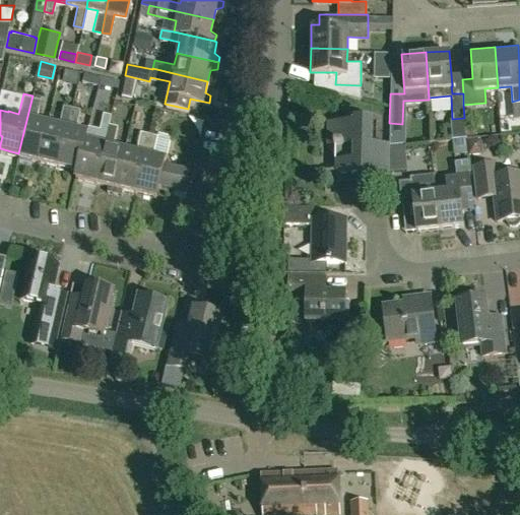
[(18,153),(39,158),(47,120),(36,117),(41,98),(33,95),(18,153)]
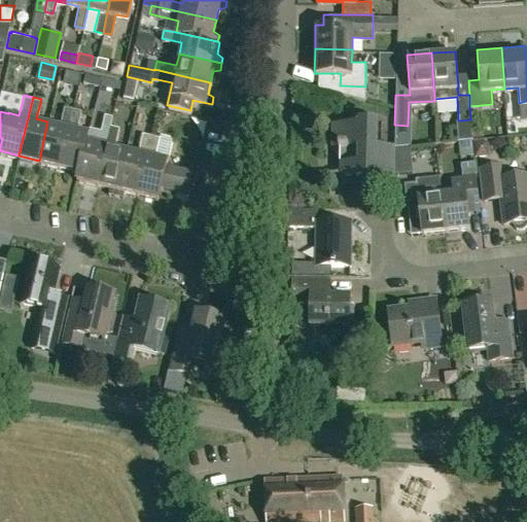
[(429,101),(416,104),(419,119),(432,116),(429,101)]
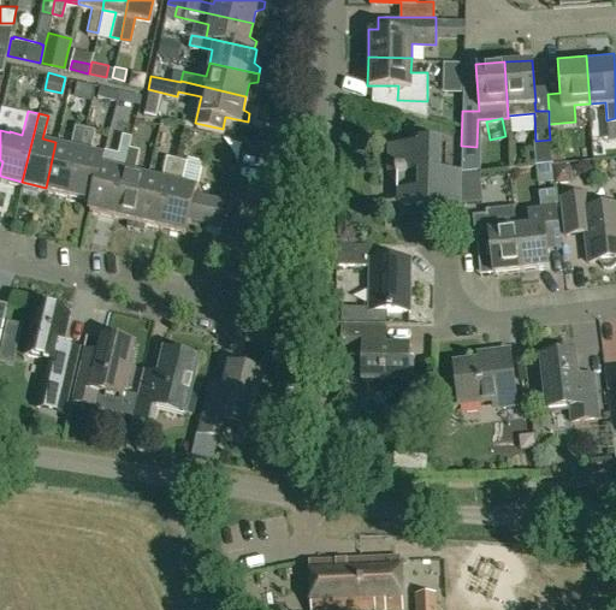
[(46,188),(69,193),(86,124),(75,122),(69,146),(55,142),(46,188)]
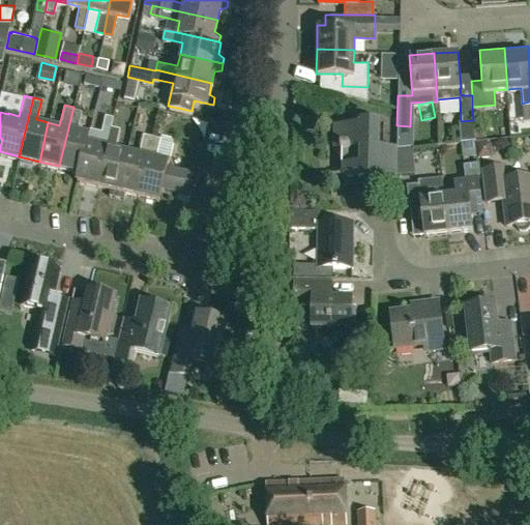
[(59,166),(80,171),(87,140),(89,132),(77,128),(82,109),(74,107),(59,166)]
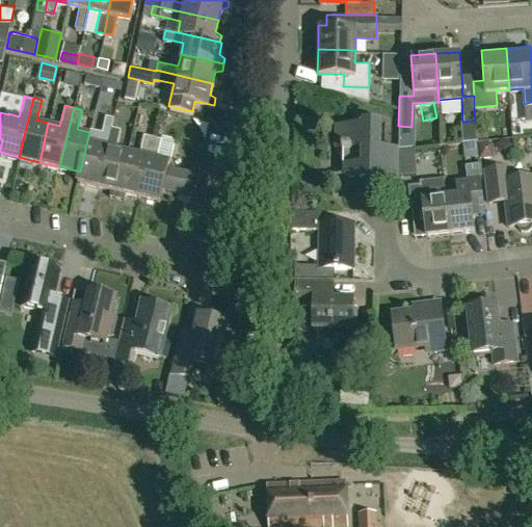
[(396,177),(397,146),(379,146),(380,122),(335,121),(335,147),(344,147),(344,172),(361,173),(361,179),(380,180),(380,177),(396,177)]
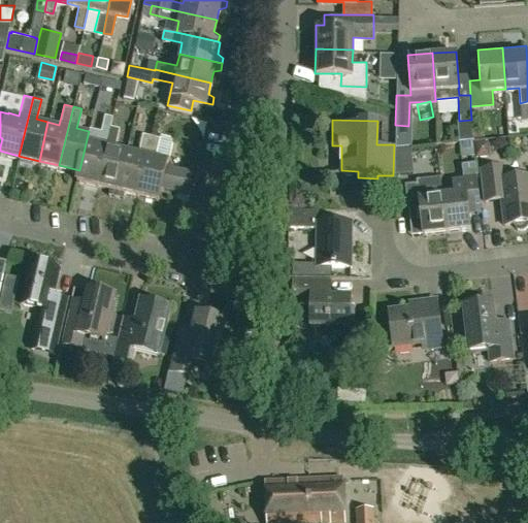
[(111,124),(102,122),(101,128),(90,126),(89,131),(87,139),(79,170),(77,178),(97,183),(111,124)]
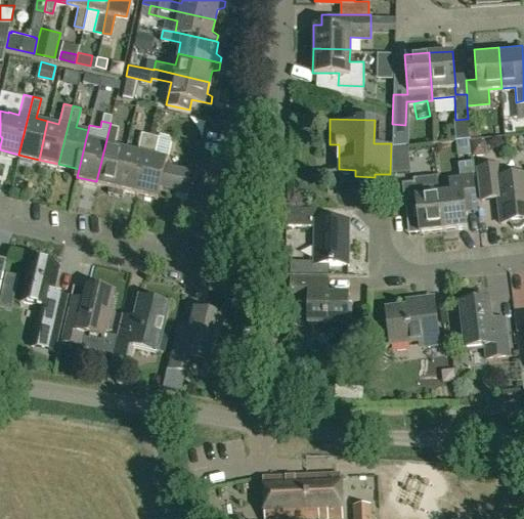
[(119,125),(111,123),(96,181),(110,184),(108,190),(115,192),(125,147),(114,144),(119,125)]
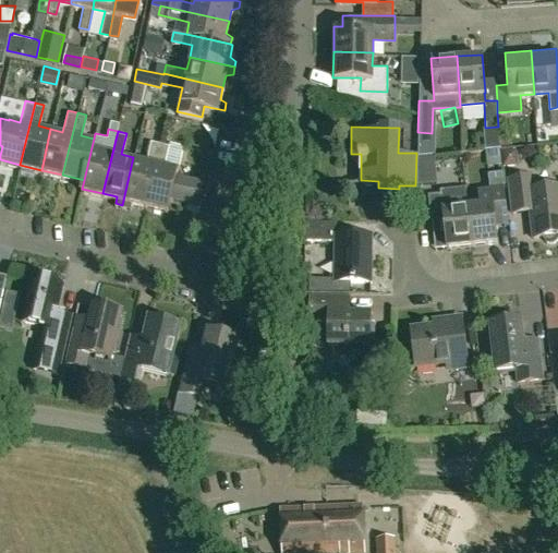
[(130,200),(145,203),(160,141),(150,139),(145,160),(133,157),(122,205),(128,206),(130,200)]
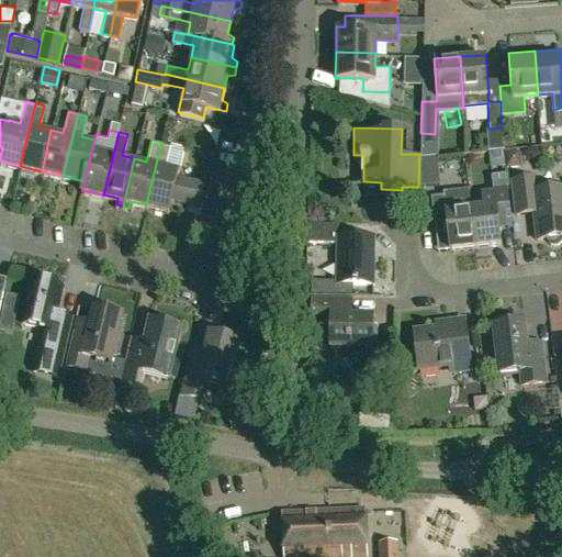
[(203,203),(208,185),(176,177),(178,169),(165,166),(170,144),(161,142),(146,204),(168,210),(171,196),(203,203)]
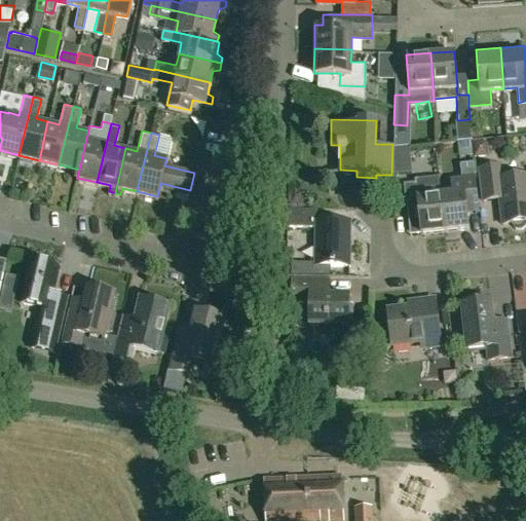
[(452,191),(440,192),(444,228),(467,226),(465,207),(478,206),(473,159),(460,160),(461,175),(451,177),(452,191)]
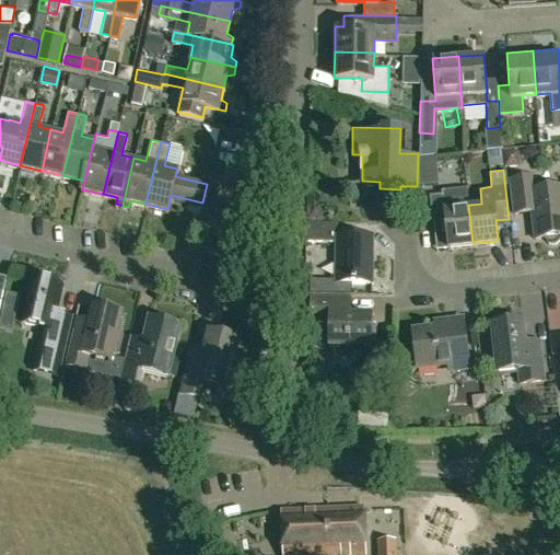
[(559,236),(559,233),(559,232),(559,183),(535,186),(534,174),(510,176),(513,210),(532,209),(534,235),(544,234),(545,238),(548,241),(550,242),(556,241),(558,240),(559,236)]
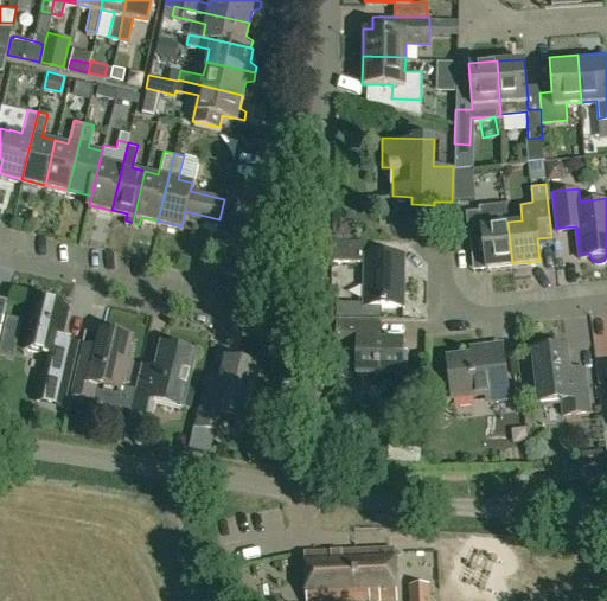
[(508,222),(505,200),(478,203),(478,209),(466,210),(468,238),(481,237),(484,267),(512,263),(508,222)]
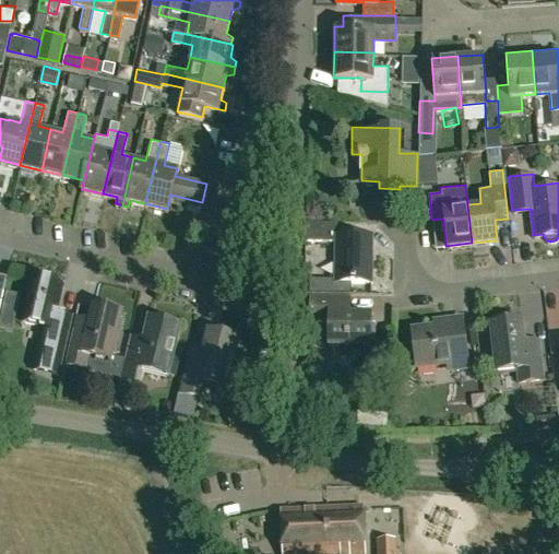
[(307,219),(307,237),(336,238),(335,278),(309,277),(309,290),(351,291),(351,279),(370,279),(371,232),(336,232),(336,219),(307,219)]
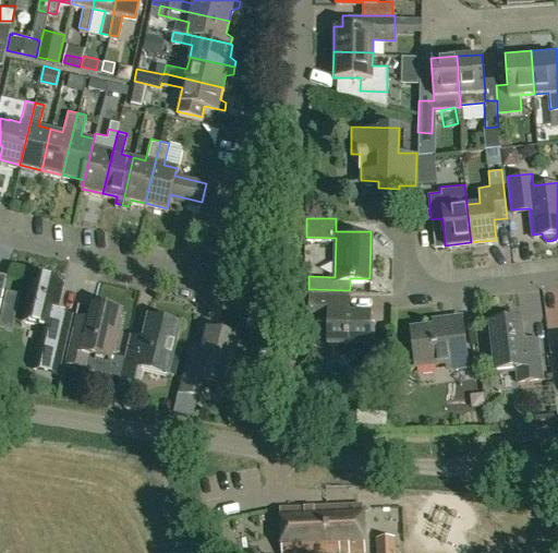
[(514,226),(504,227),(507,253),(518,252),(514,226)]
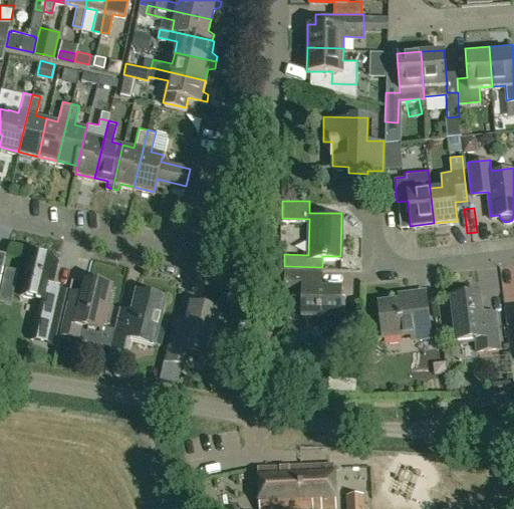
[(53,342),(55,333),(65,287),(52,284),(58,260),(30,253),(21,292),(41,297),(32,337),(53,342)]
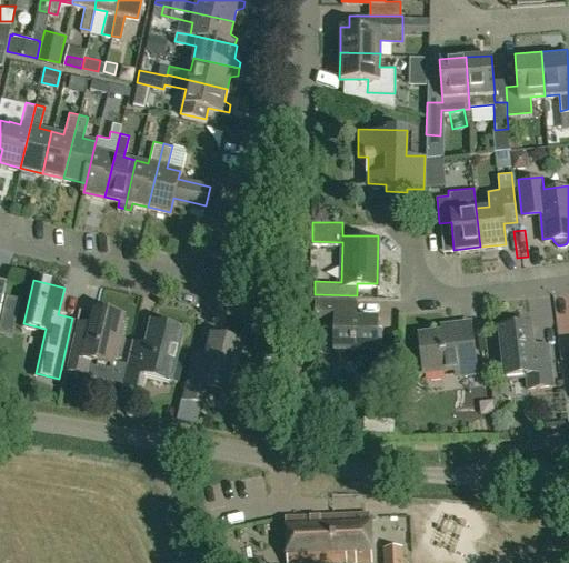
[(20,294),(7,291),(3,308),(17,311),(20,294)]
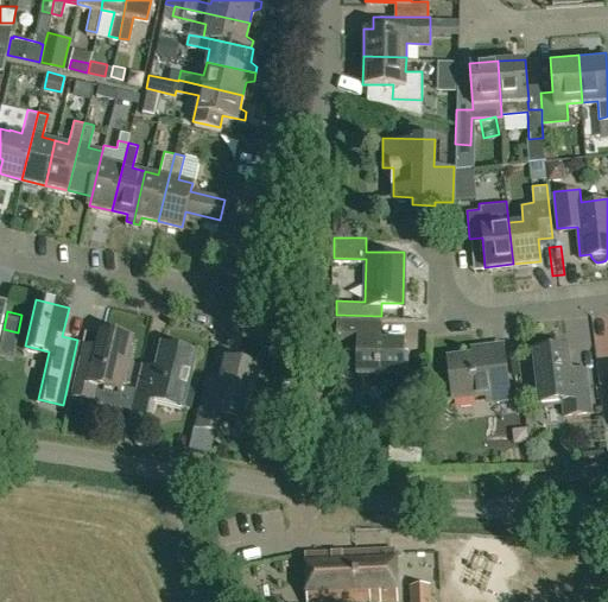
[(403,373),(403,340),(379,340),(379,321),(337,321),(337,347),(358,347),(358,373),(403,373)]
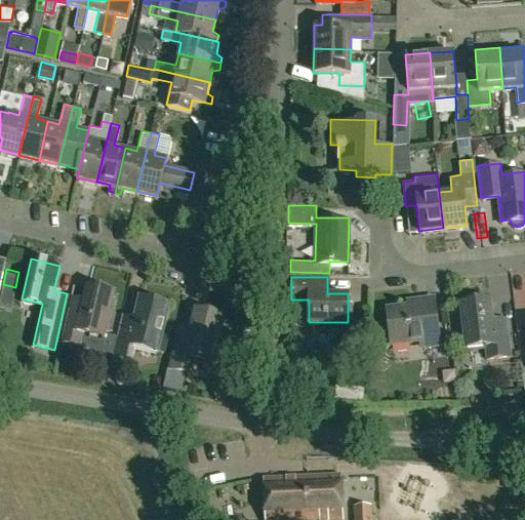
[(69,306),(62,337),(81,343),(110,349),(113,334),(105,332),(114,291),(86,285),(86,287),(81,308),(69,306)]
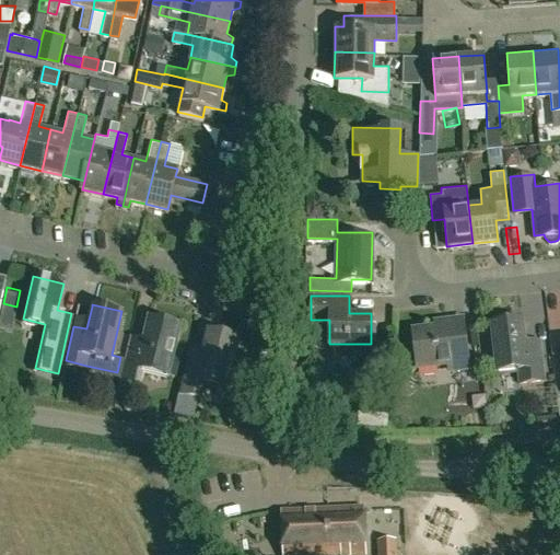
[(167,373),(170,363),(179,323),(150,315),(142,347),(128,344),(120,378),(139,382),(142,367),(167,373)]
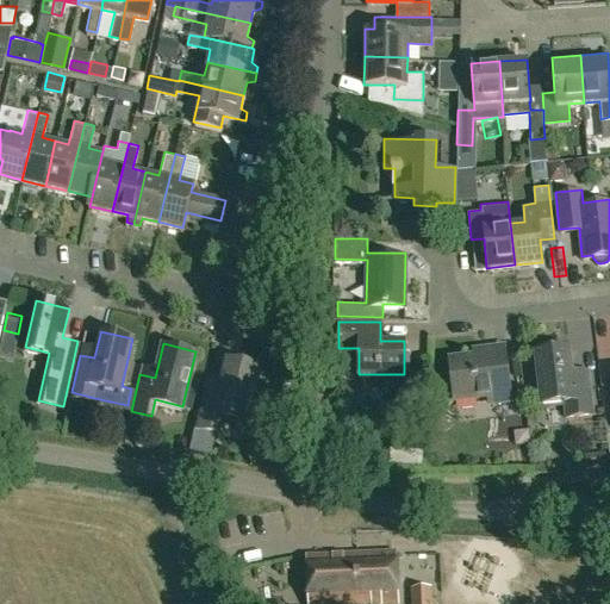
[(484,353),(475,354),(449,357),(454,396),(489,391),(490,398),(510,396),(504,343),(483,347),(484,353)]
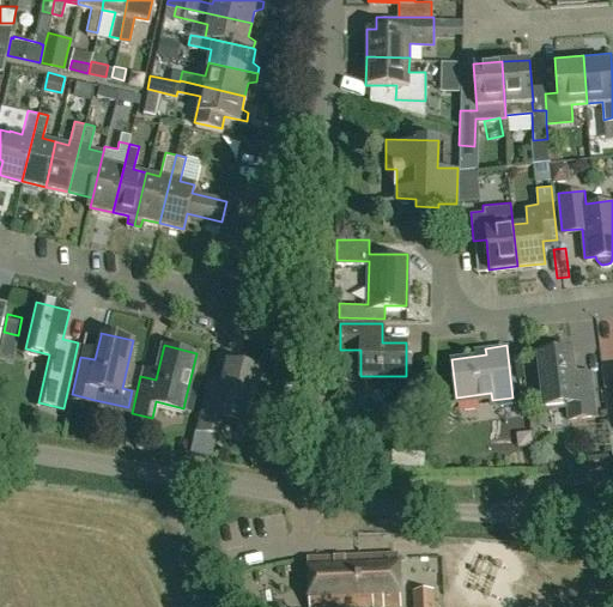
[(595,412),(594,398),(592,383),(577,384),(572,347),(538,352),(544,402),(566,400),(569,416),(595,412)]
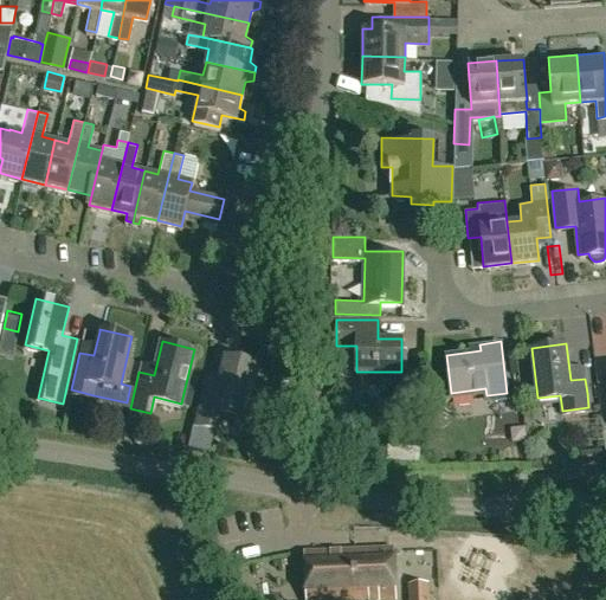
[(204,385),(195,423),(216,427),(219,412),(246,418),(258,363),(226,356),(220,378),(218,388),(204,385)]
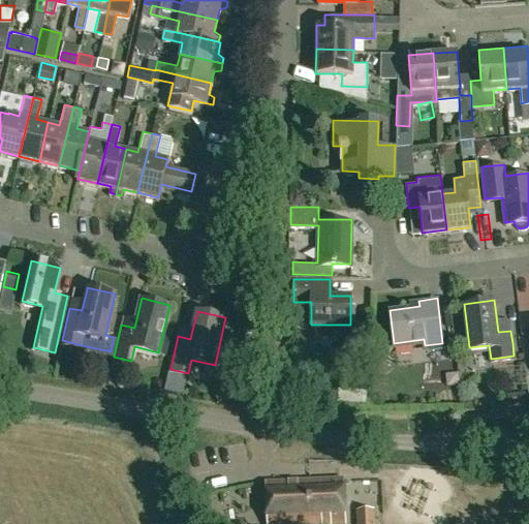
[(341,400),(370,400),(370,386),(341,386),(341,400)]
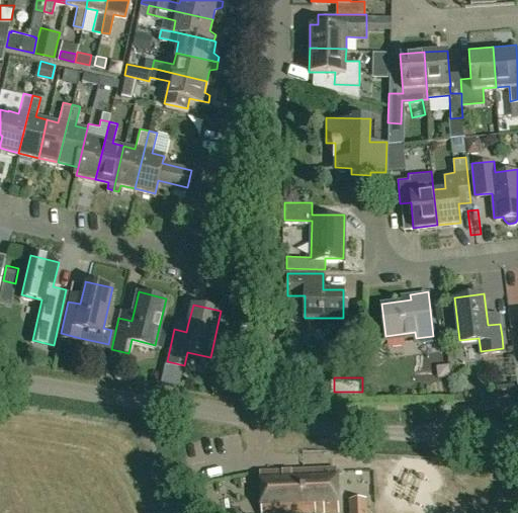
[(262,512),(339,509),(337,464),(260,468),(262,512)]
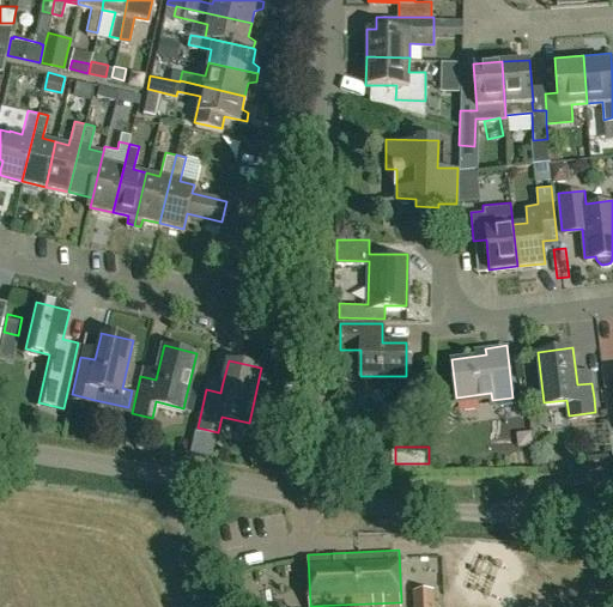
[(413,588),(413,606),(434,606),(434,587),(413,588)]
